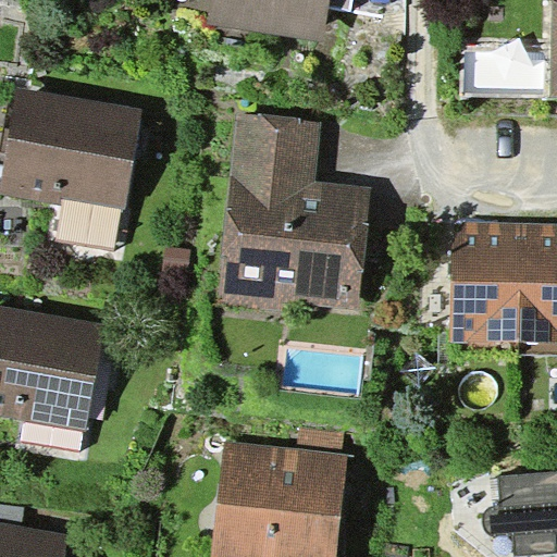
[(211,0),(208,22),(322,41),(329,5),(329,0),(211,0)]
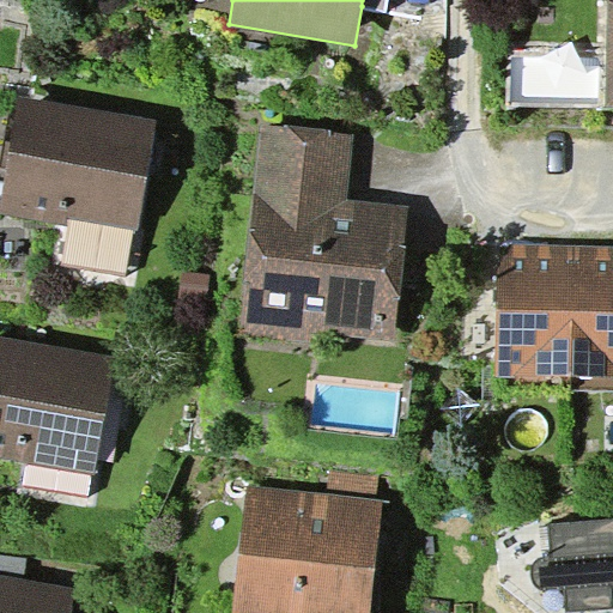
[(389,0),(362,0),(362,6),(388,11),(389,0)]
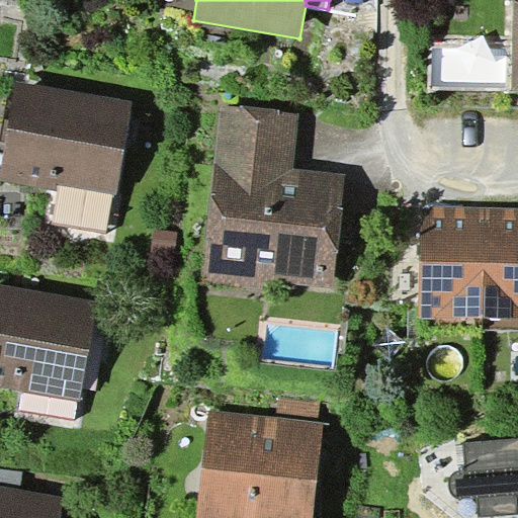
[(6,142),(0,177),(0,179),(58,190),(59,184),(112,192),(116,193),(133,100),(17,80),(14,99),(6,142)]
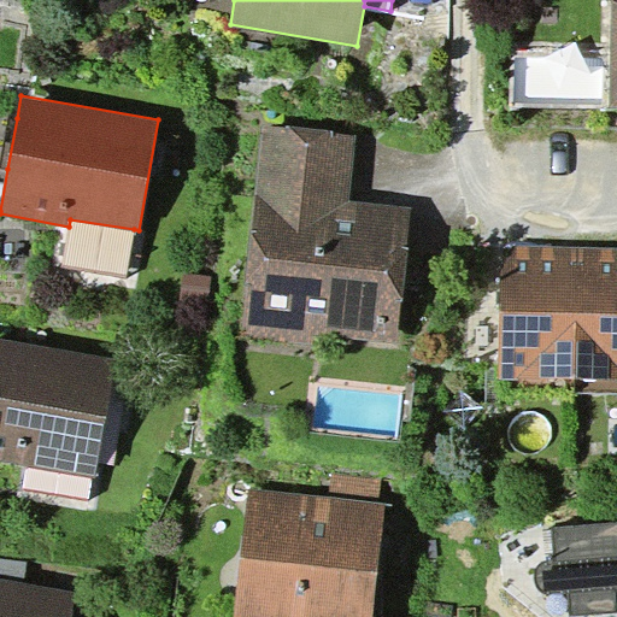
[(1,168),(7,169),(17,118),(10,117),(1,168)]
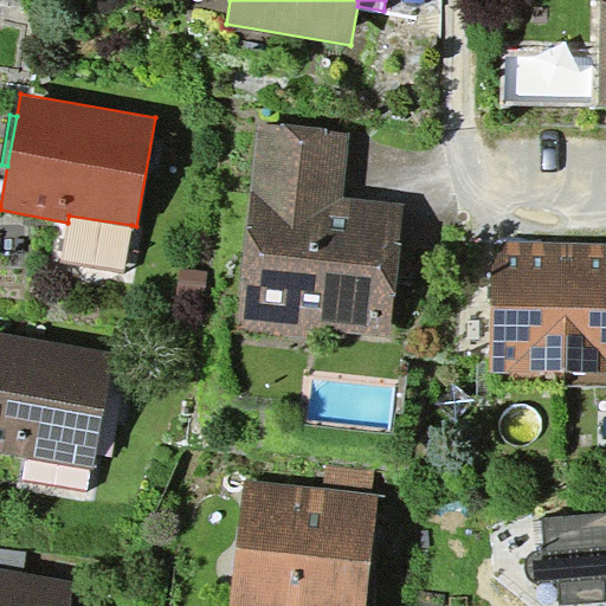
[(259,122),(240,329),(308,339),(309,327),(391,335),(406,202),(346,197),(352,130),(259,122)]
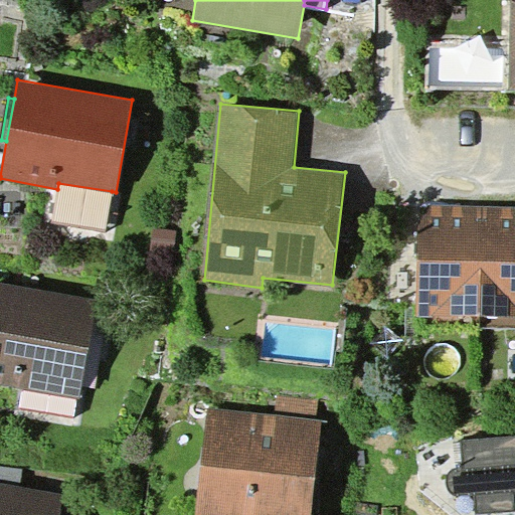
[(52,222),(106,231),(112,191),(58,183),(57,189),(52,222)]
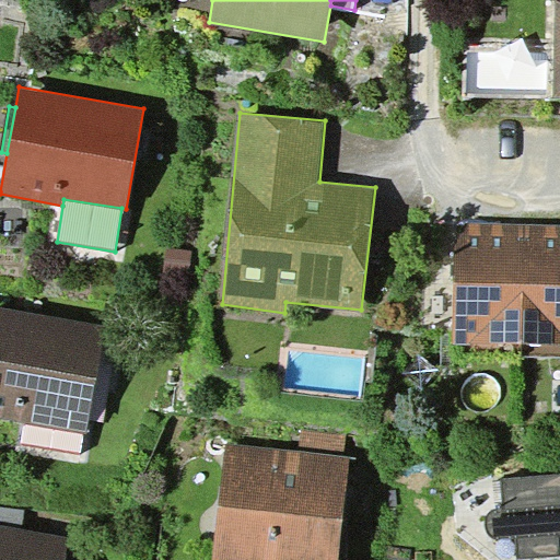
[(454,343),(520,345),(525,224),(467,222),(456,236),(454,343)]
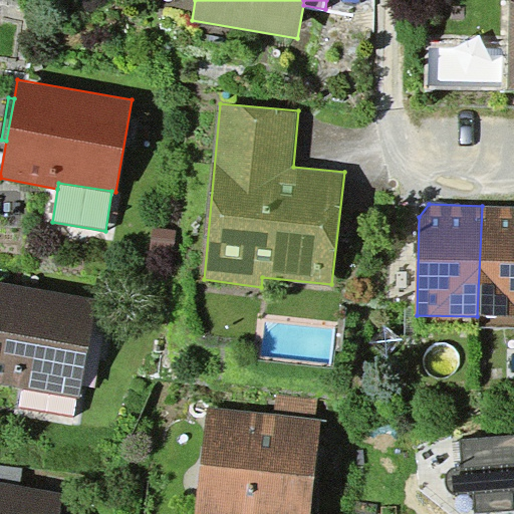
[(513,206),(482,206),(477,316),(513,316),(513,206)]
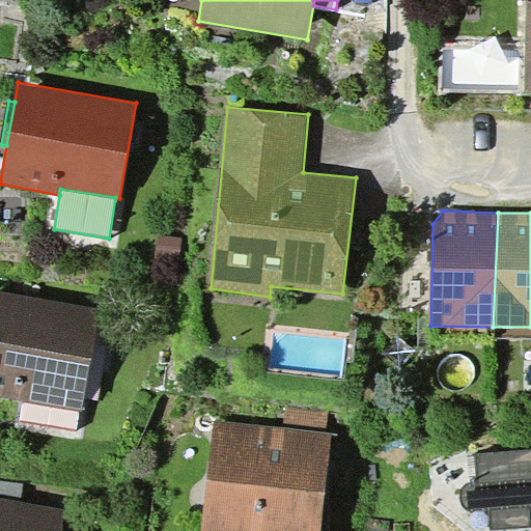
[(179,283),(183,236),(156,235),(152,282),(179,283)]
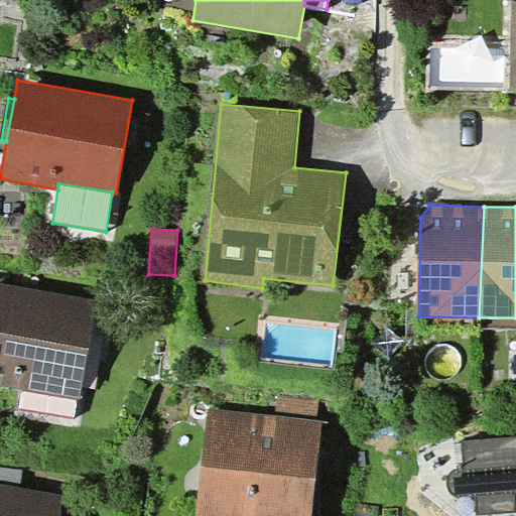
[(100,301),(0,282),(0,386),(23,390),(77,400),(82,400),(100,301)]
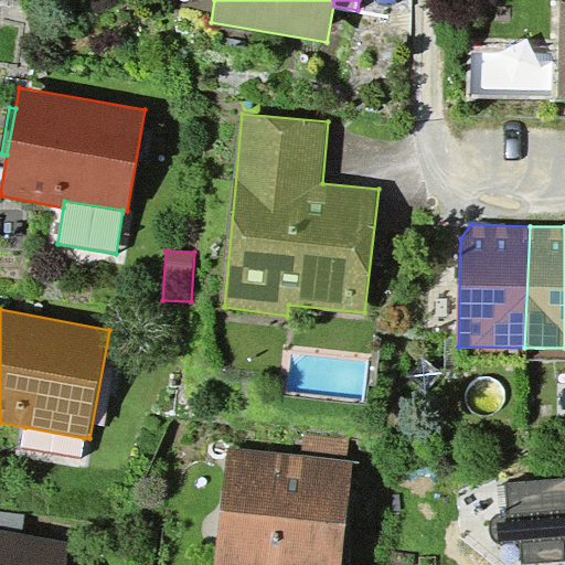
[(81,457),(84,438),(25,427),(22,447),(81,457)]
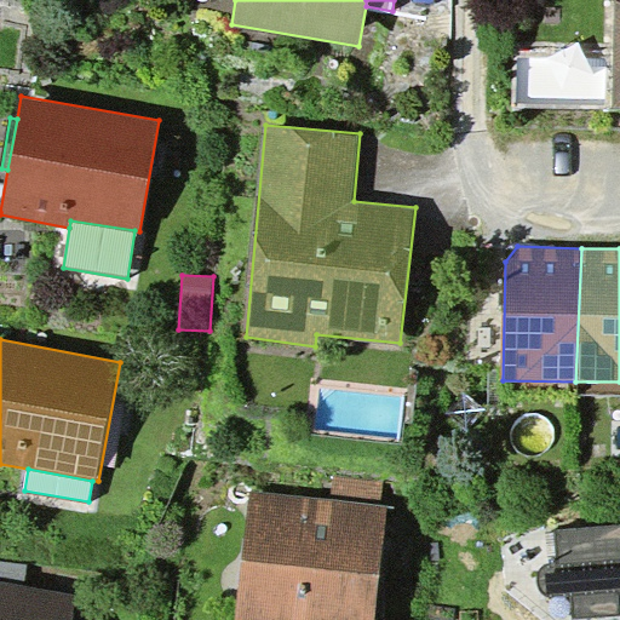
[(333,499),(380,504),(383,482),(337,477),(333,499)]
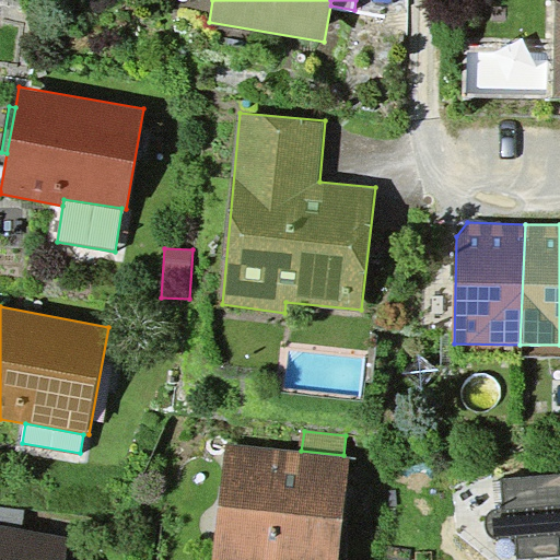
[(301,451),(226,444),(213,559),(339,559),(351,456),(343,455),(301,451)]
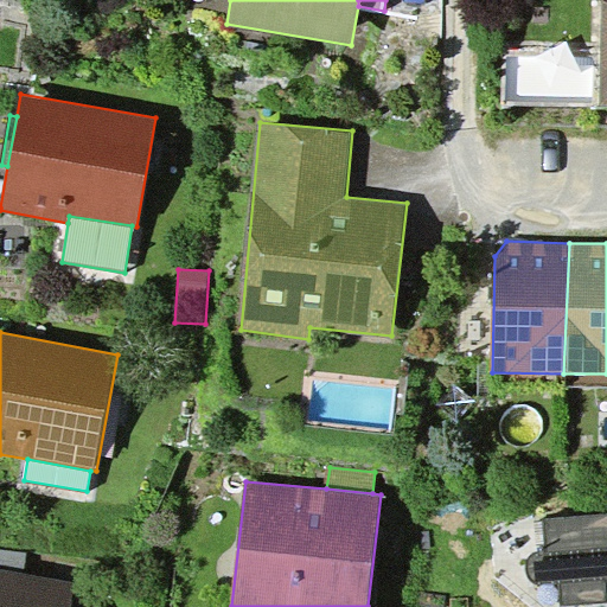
[(606,513),(543,518),(548,551),(542,553),(537,554),(531,555),(529,562),(528,568),(528,574),(530,579),(534,583),(540,586),(560,583),(562,606),(606,601),(606,513)]
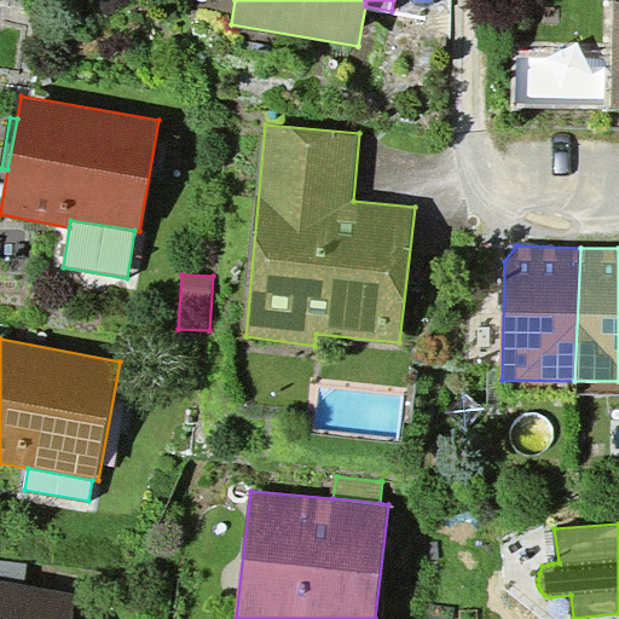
[(0,580),(24,585),(29,561),(0,555),(0,580)]
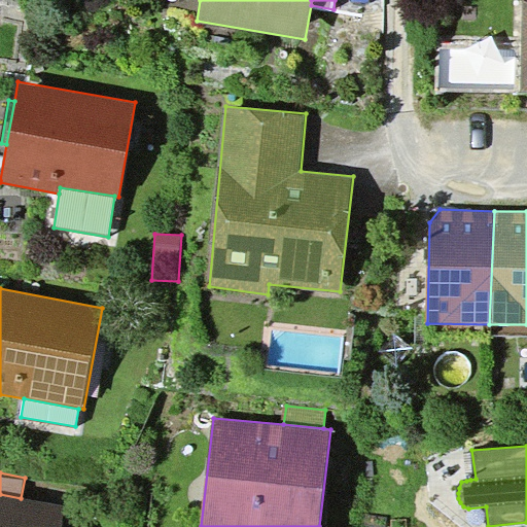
[(0,494),(0,526),(63,526),(67,506),(21,498),(0,494)]
